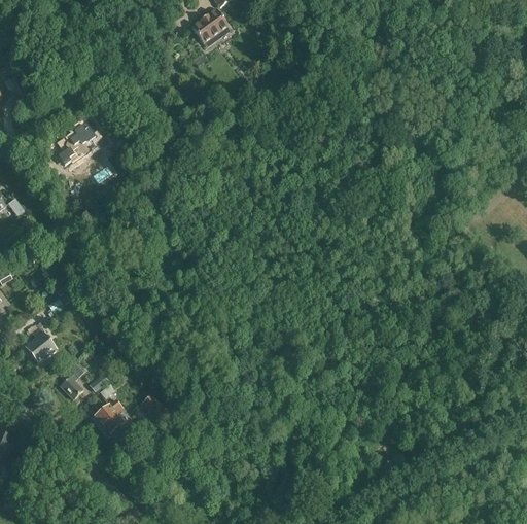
[(204,43),(229,25),(216,8),(210,13),(210,12),(198,22),(191,27),(204,43)]
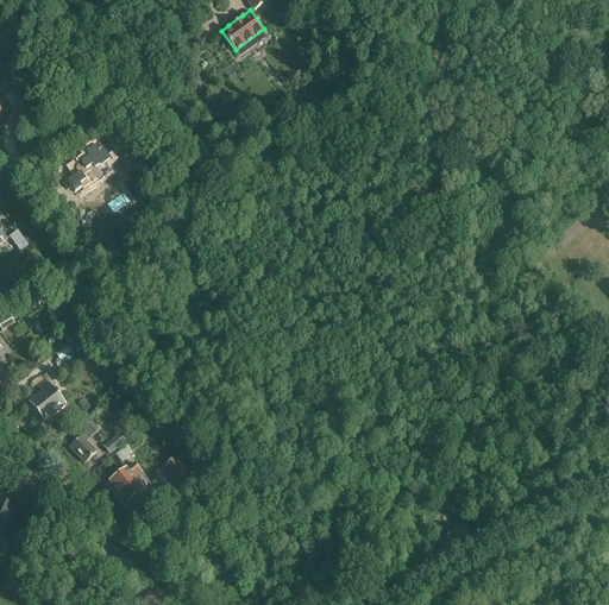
[(10,71),(14,79),(19,74),(14,68),(10,71)]
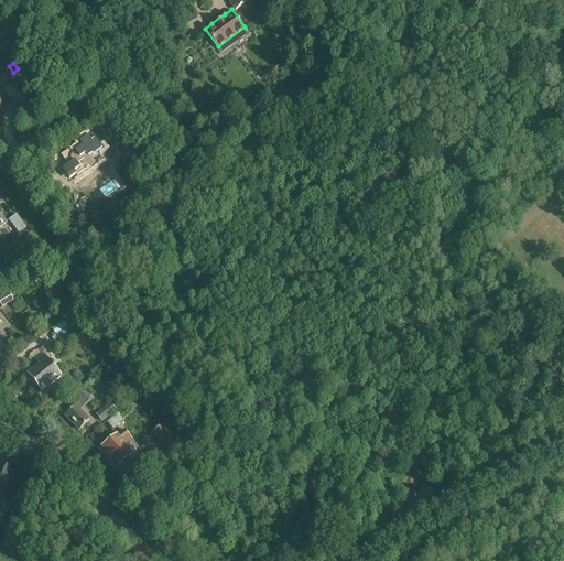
[(0,74),(0,81),(1,82),(12,75),(8,68),(0,74)]
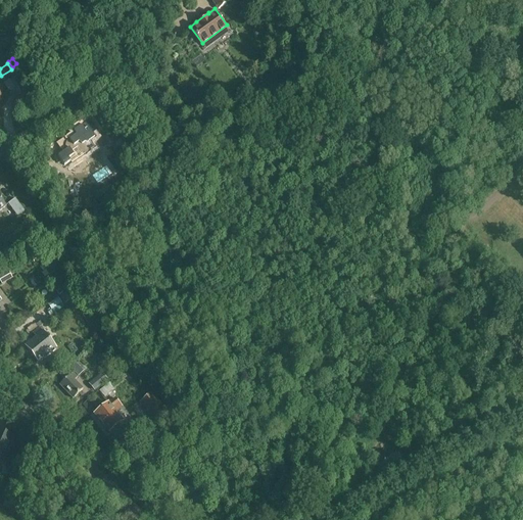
[(65,146),(65,147),(66,147),(57,153),(64,162),(69,158),(68,155),(74,152),(72,149),(78,145),(83,153),(94,146),(89,139),(94,135),(87,125),(84,128),(81,124),(74,129),(76,133),(67,139),(66,139),(65,140),(65,141),(65,142),(64,144),(65,145),(65,146)]
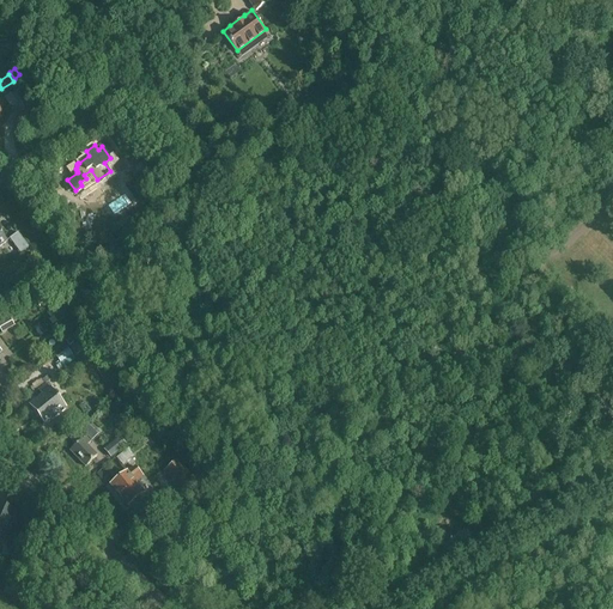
[(10,236),(20,250),(28,244),(17,230),(10,236)]
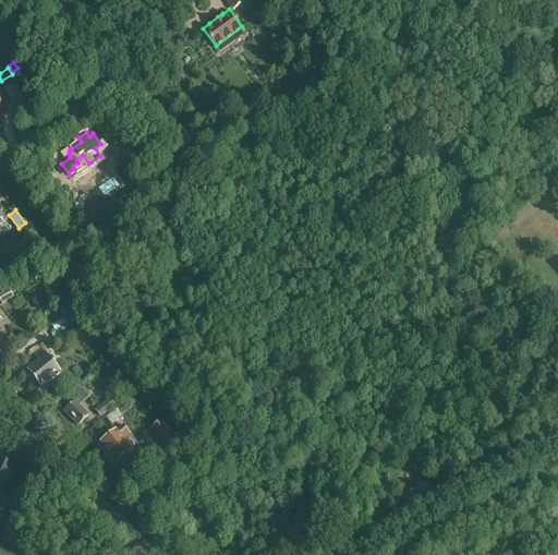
[(63,313),(70,309),(67,302),(59,306),(63,313)]
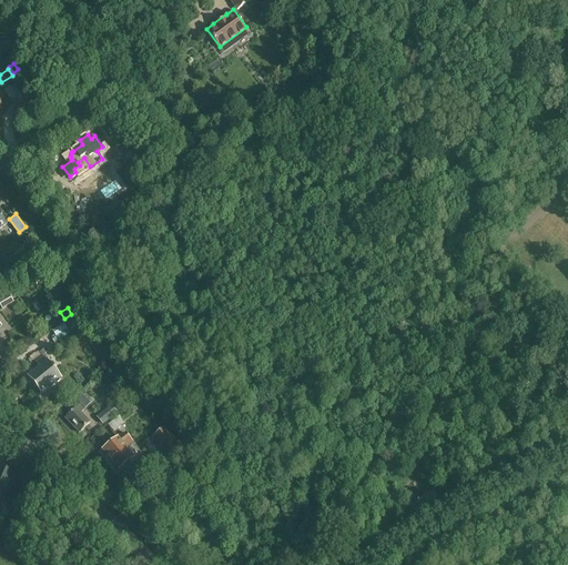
[(71,314),(64,319),(70,328),(77,323),(71,314)]
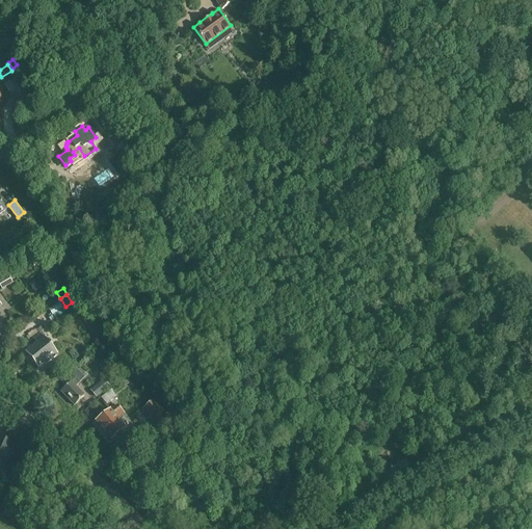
[(49,307),(52,313),(62,306),(58,299),(49,307)]
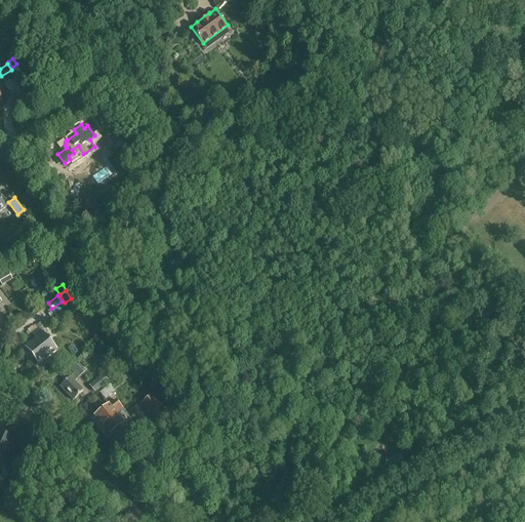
[(25,345),(38,362),(55,349),(39,327),(33,332),(36,336),(25,345)]
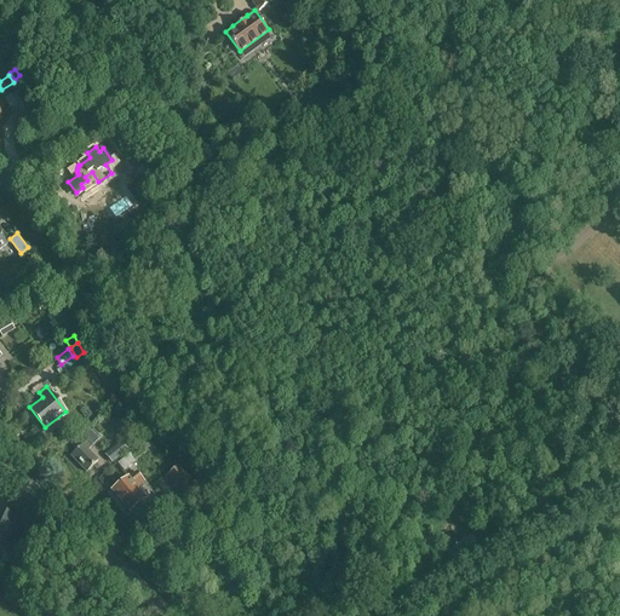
[(102,438),(110,448),(127,435),(118,425),(102,438)]
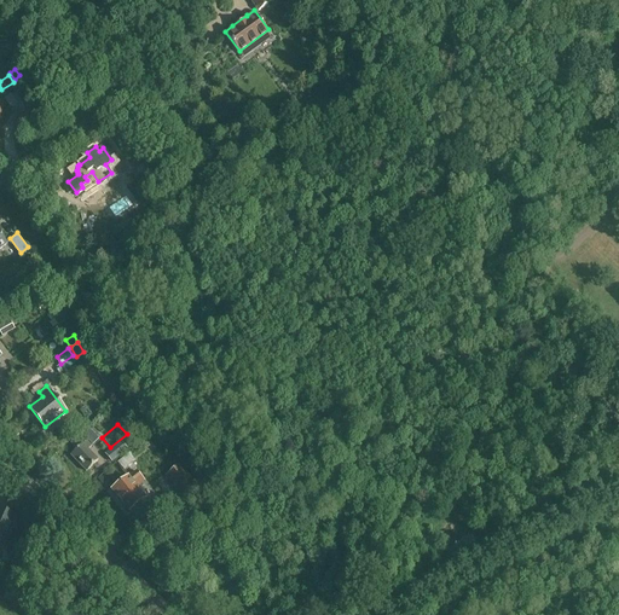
[(70,453),(85,469),(98,458),(88,447),(92,444),(88,440),(91,439),(88,435),(70,453)]
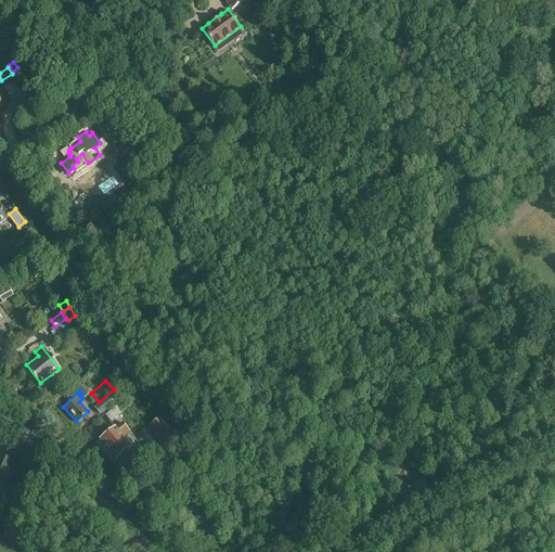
[(95,406),(100,412),(111,403),(106,398),(95,406)]
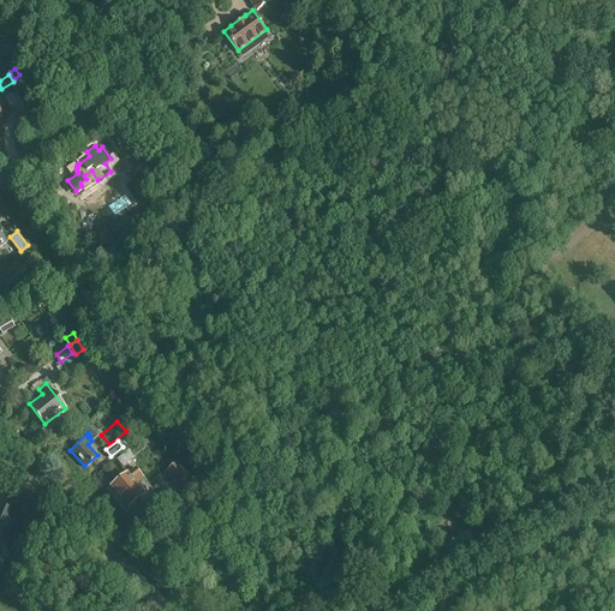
[(178,459),(163,469),(180,490),(197,478),(178,459)]
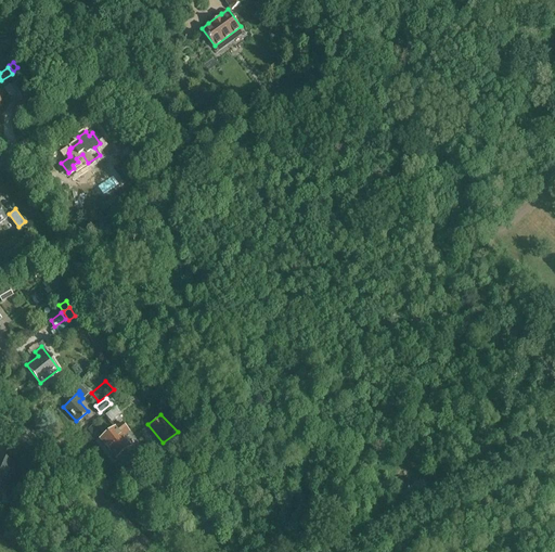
[(99,438),(114,457),(129,445),(119,432),(126,426),(121,421),(99,438)]
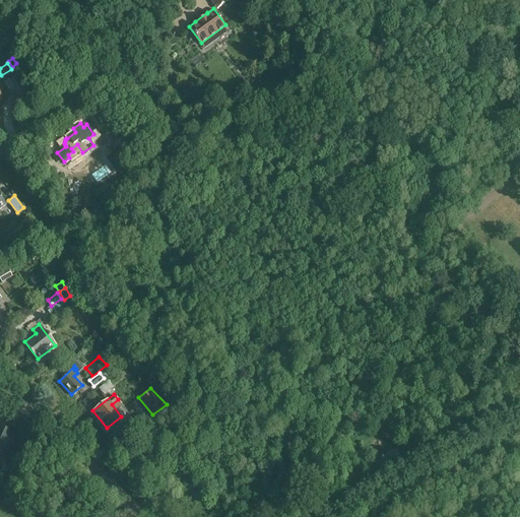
[(0,427),(0,455),(1,456),(5,446),(7,447),(10,439),(9,439),(12,432),(0,427)]
